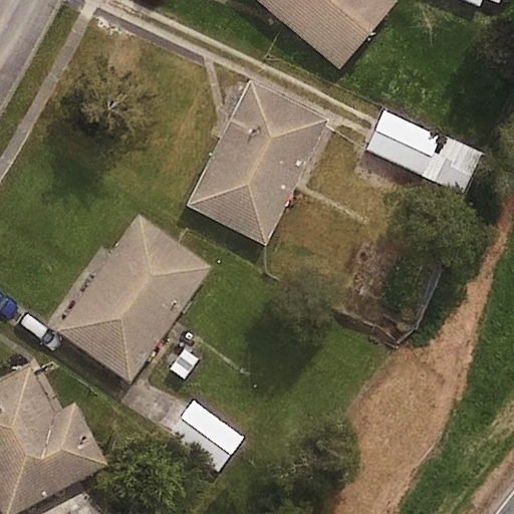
[(256,0),(339,69),(398,0),(397,0),(256,0)]
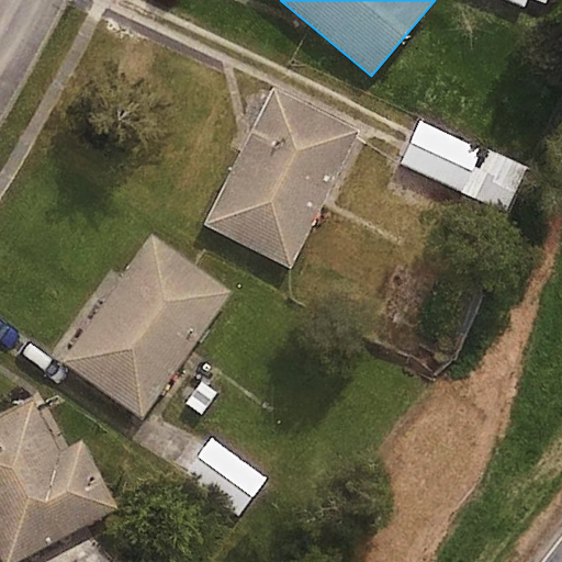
[(273,88),(204,224),(292,269),(358,131),(273,88)]
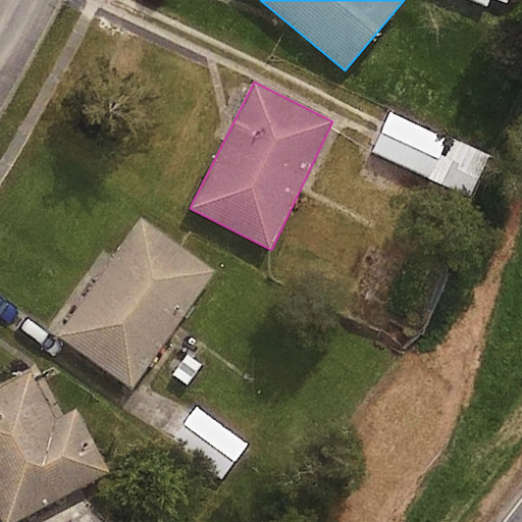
[(382,129),(372,153),(429,178),(447,138),(390,112),(382,129)]
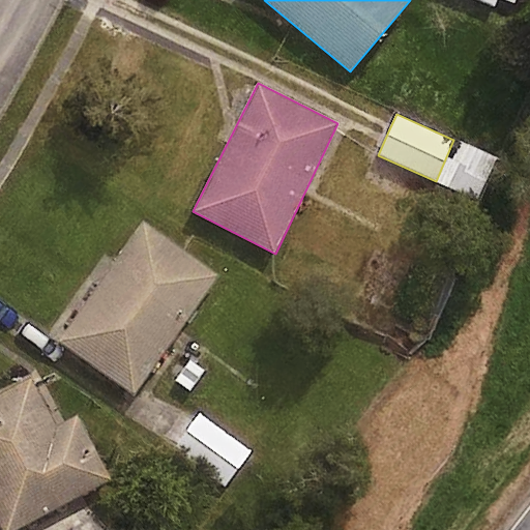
[(143,221),(59,342),(135,394),(218,274),(143,221)]
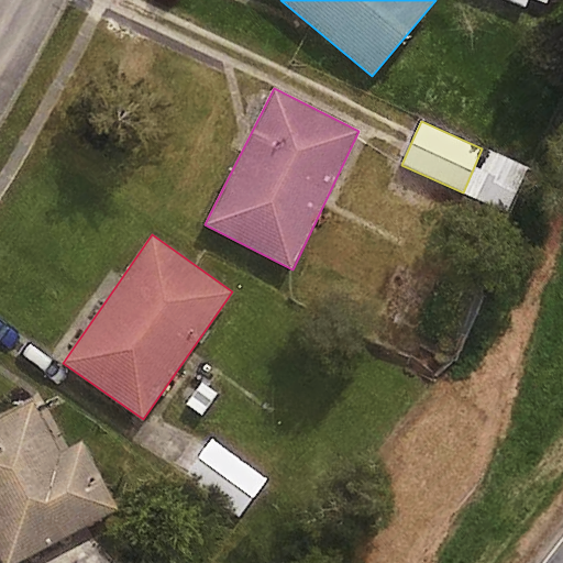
[(0,419),(0,558),(2,562),(19,562),(120,509),(84,441),(61,452),(33,403),(0,419)]
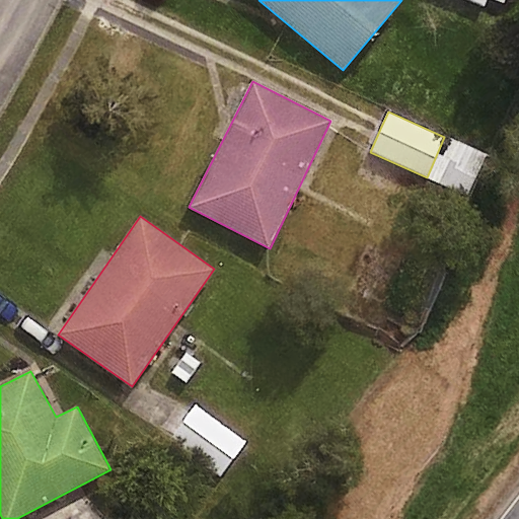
[(246,441),(196,403),(183,420),(170,438),(221,475),(246,441)]
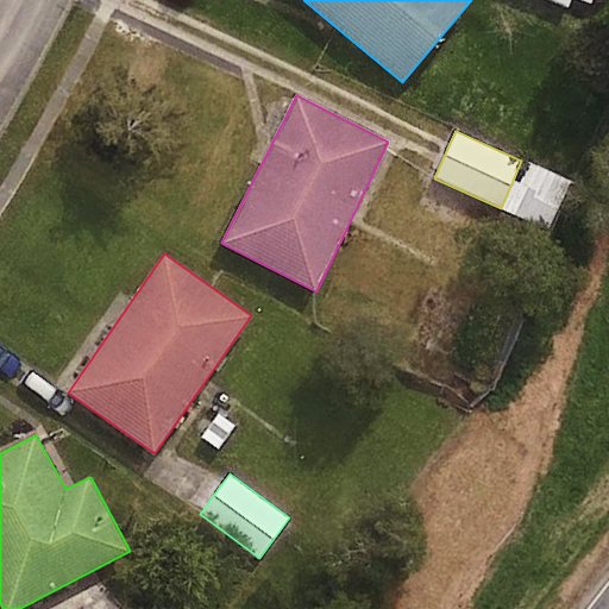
All buildings are outlined.
